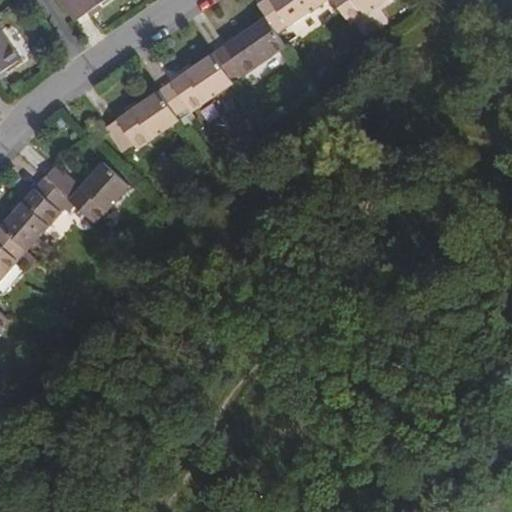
[(58,0),(74,22),(83,15),(104,0),(58,0)]
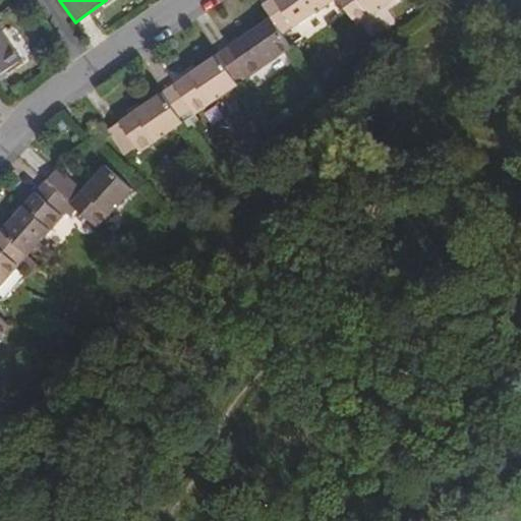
[(269,0),(262,5),(271,18),(278,29),(289,21),(292,26),(331,0),(269,0)]
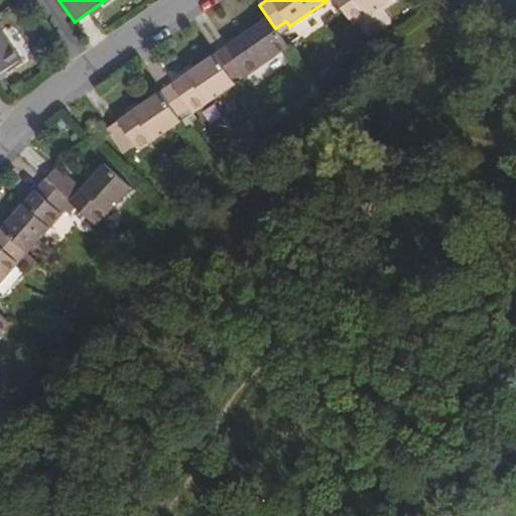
[(334,0),(353,26),(390,0),(334,0)]
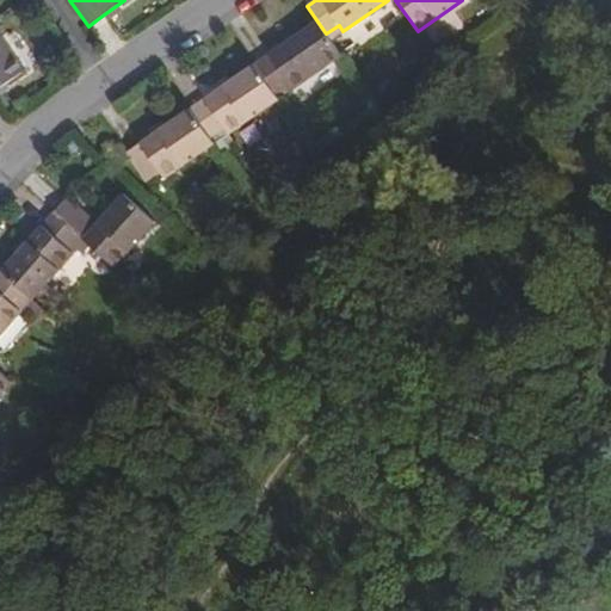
[(273,53),(255,65),(275,93),(289,84),(292,88),(340,55),(326,34),(318,22),(273,53)]
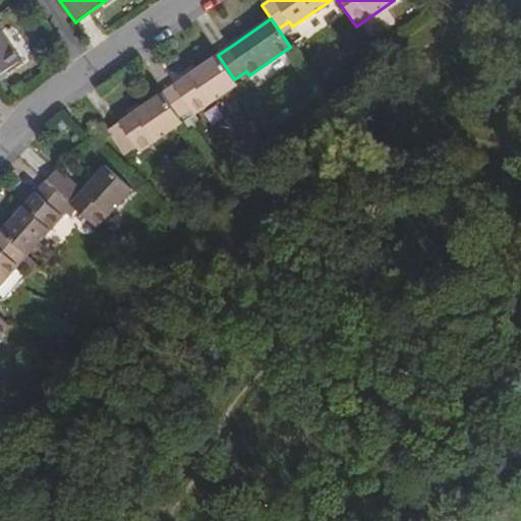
[(0,31),(0,73),(20,60),(0,31)]
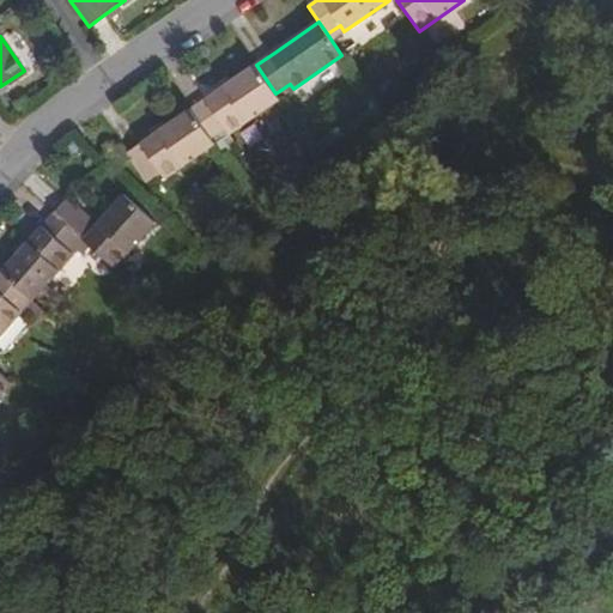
[(192,110),(211,139),(225,128),(229,134),(279,99),(275,93),(256,65),(212,96),(192,110)]
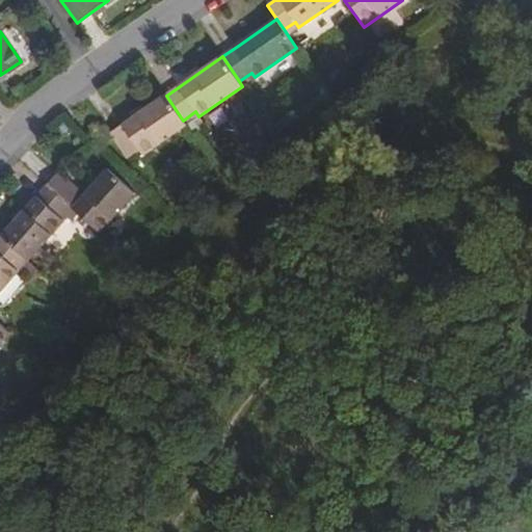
[(183,121),(166,96),(120,128),(110,134),(128,158),(138,151),(142,156),(186,126),(183,121)]
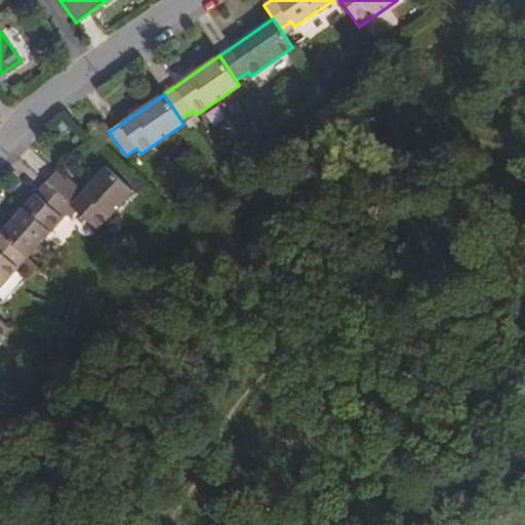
[(57,169),(46,183),(68,202),(97,229),(132,190),(106,166),(82,192),(57,169)]
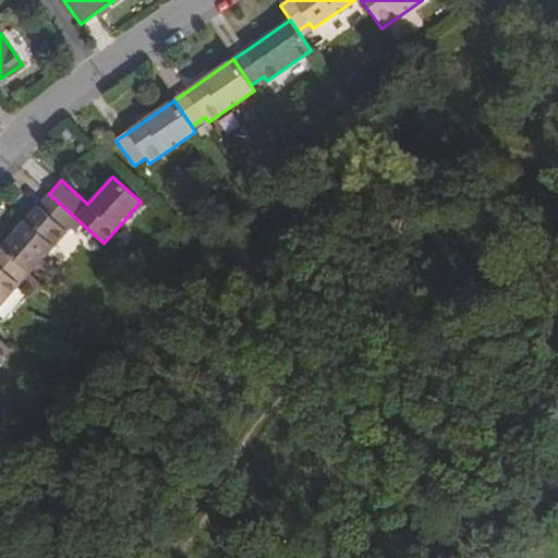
[(29,216),(2,246),(25,267),(29,271),(64,232),(61,228),(72,215),(49,194),(29,216)]
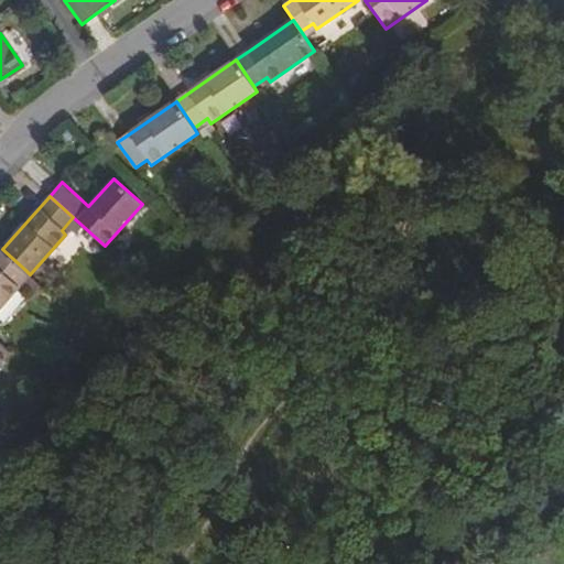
[(0,250),(0,307),(20,285),(15,282),(25,270),(2,249),(0,250)]
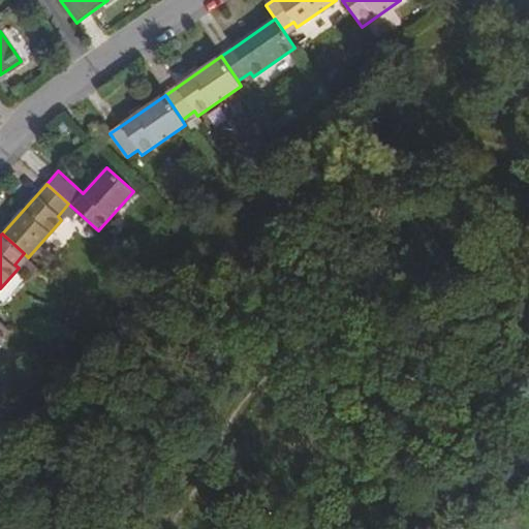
[(0,321),(0,340),(9,330),(0,321)]
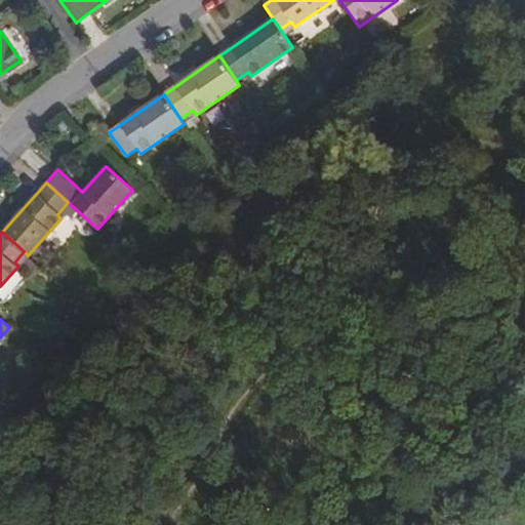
All buildings are outlined.
